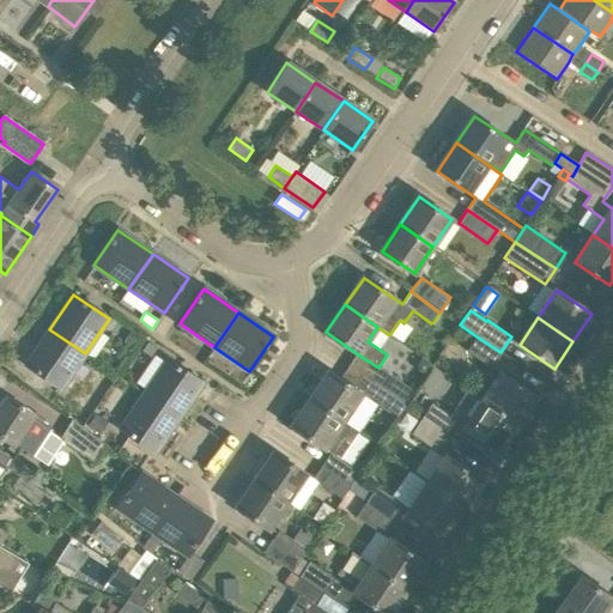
[(49,329),(25,365),(61,389),(85,353),(49,329)]
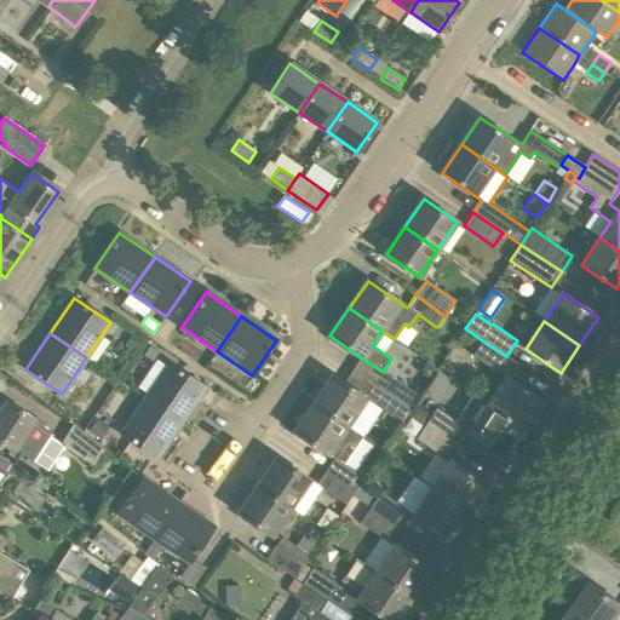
[(133,334),(125,345),(135,351),(142,340),(133,334)]
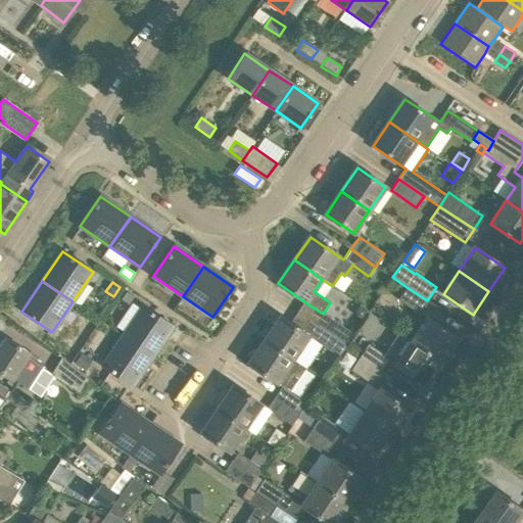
[(427,300),(407,287),(397,300),(419,314),(427,300)]
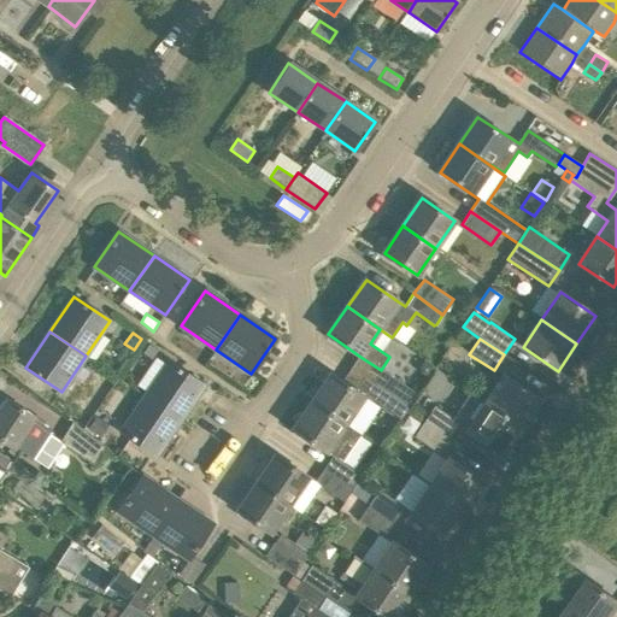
[(142,353),(151,359),(158,350),(148,344),(142,353)]
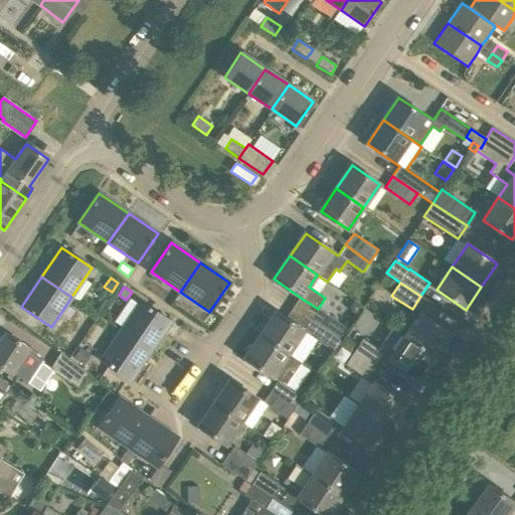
[(363,307),(354,301),(350,307),(351,312),(357,316),(363,307)]
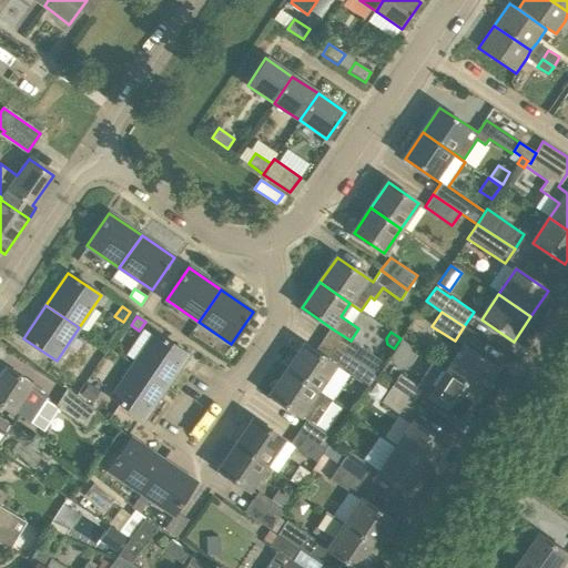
[(155,333),(133,365),(165,388),(189,355),(155,333)]
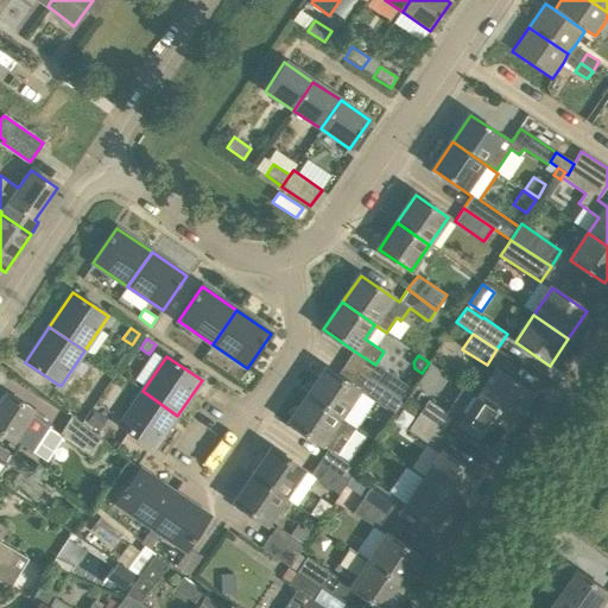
[(373,382),(401,401),(411,388),(381,368),(373,382)]
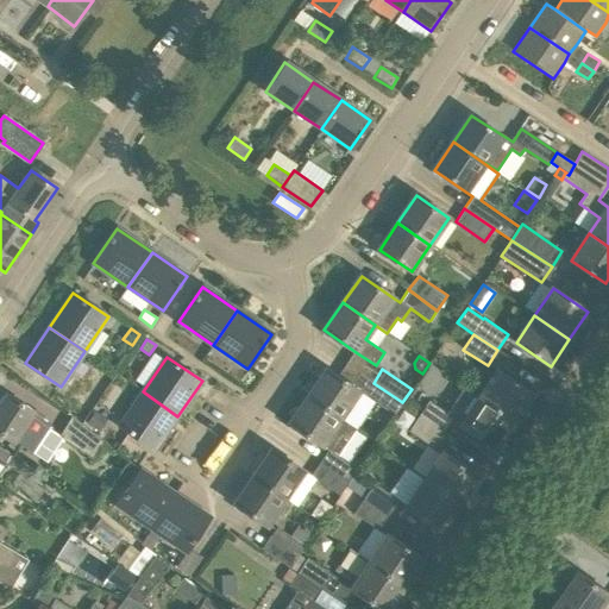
[(339,419),(358,391),(339,378),(326,370),(308,396),(339,419)]
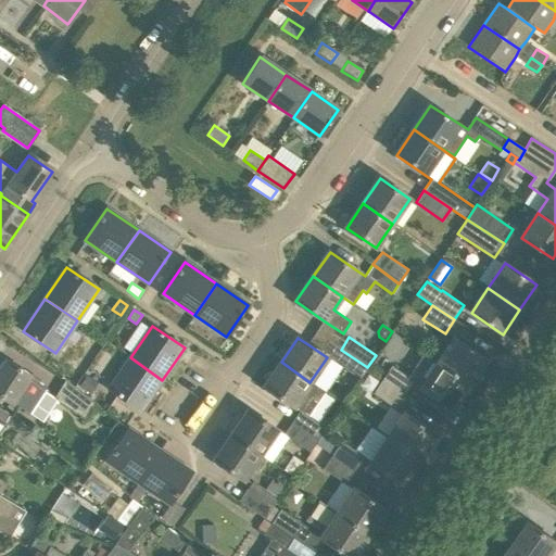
[(454,338),(438,363),(469,384),(485,359),(454,338)]
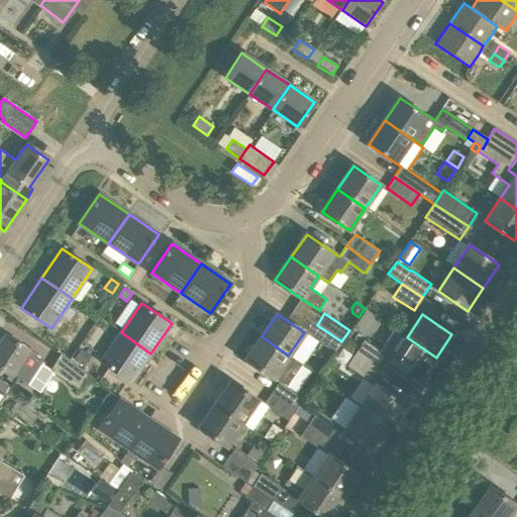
[(333,352),(341,341),(317,325),(310,336),(333,352)]
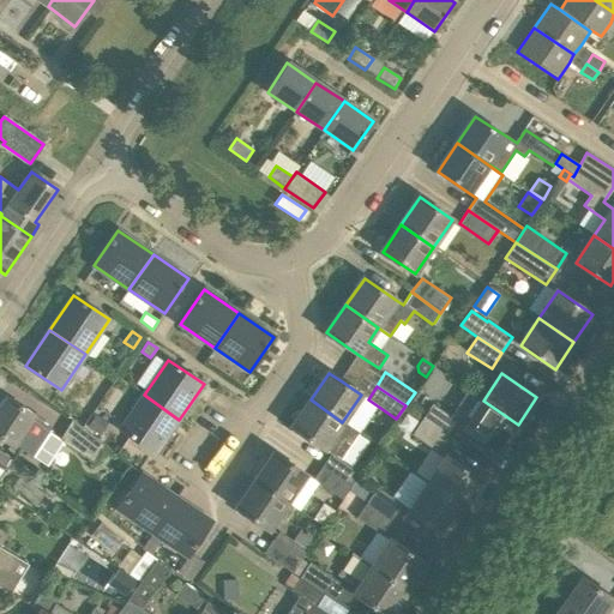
[(179,420),(144,395),(119,429),(155,455),(179,420)]
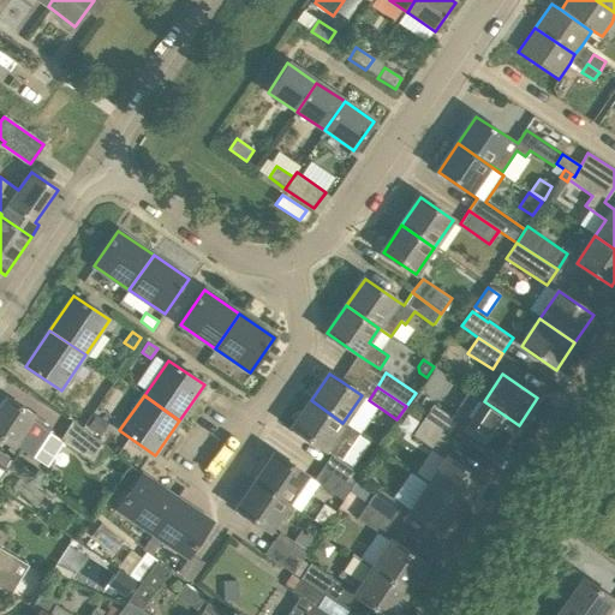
[(48,467),(64,441),(61,440),(49,431),(51,429),(34,417),(35,416),(5,396),(0,404),(0,436),(16,447),(17,447),(34,457),(48,467)]
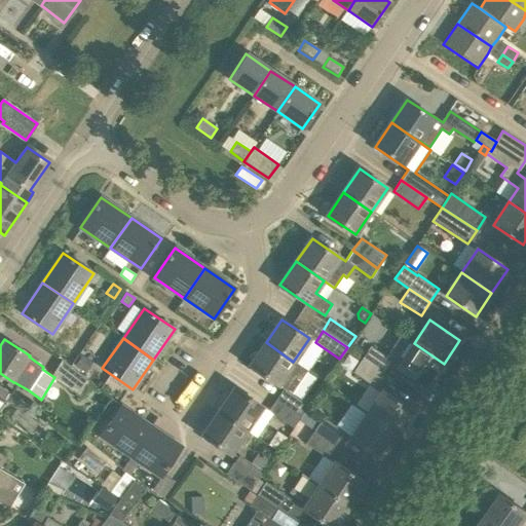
[(276,400),(301,416),(302,417),(307,410),(306,410),(308,405),(292,393),(308,371),(293,362),(266,342),(250,366),(277,384),(284,388),(276,400)]
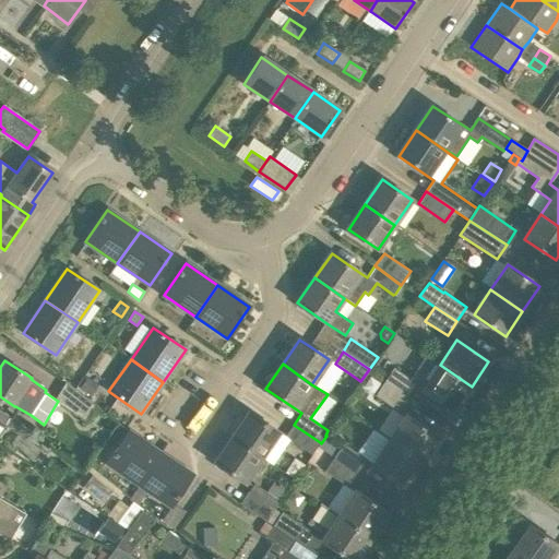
[(472,387),(440,365),(423,391),(454,413),(472,387)]
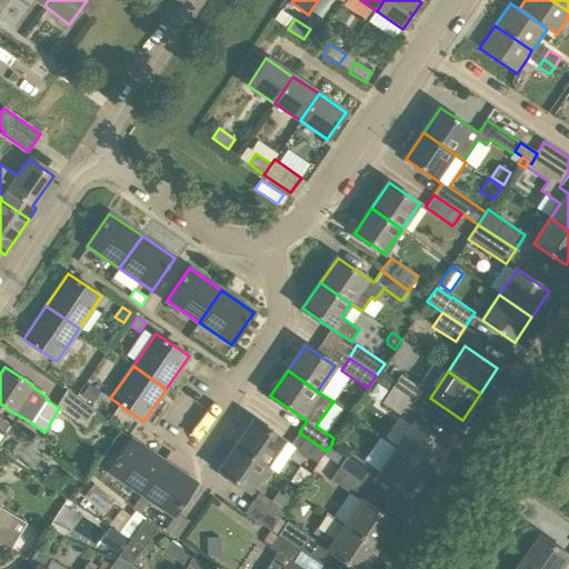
[(391,389),(413,403),(422,390),(401,375),(391,389)]
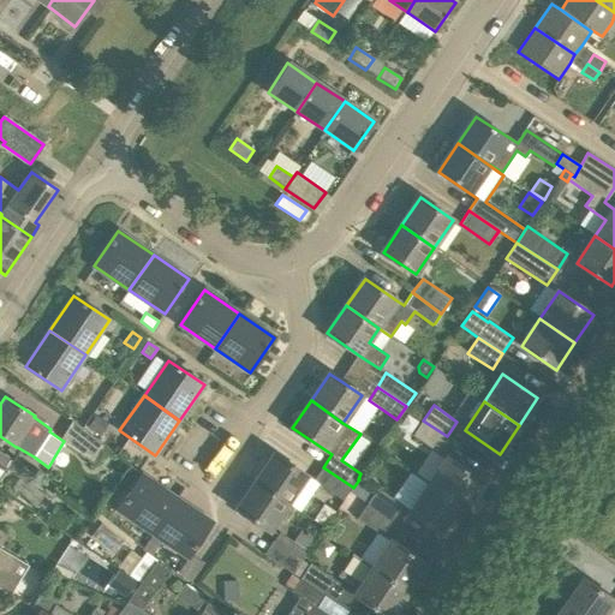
[(109,424),(96,416),(88,428),(101,437),(109,424)]
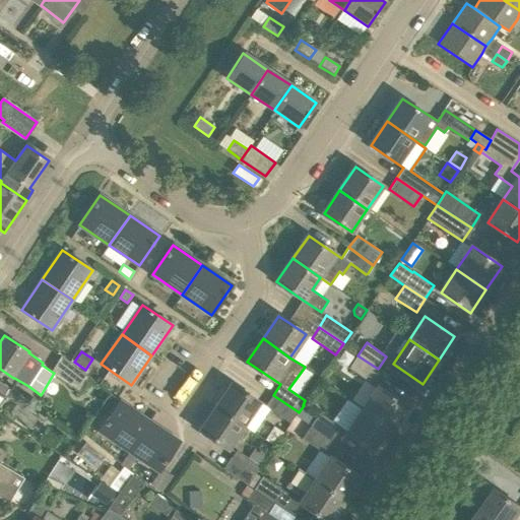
[(378,369),(358,355),(348,369),(369,382),(378,369)]
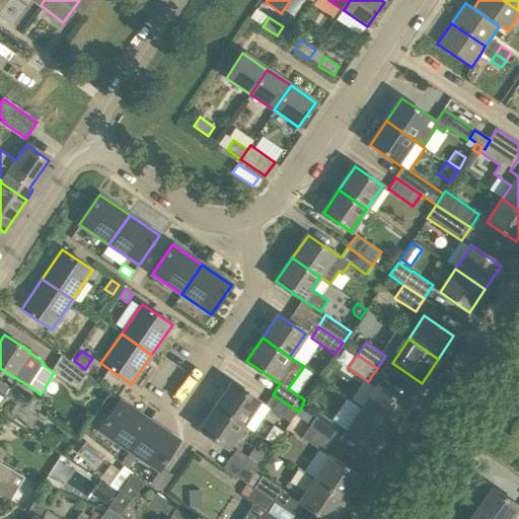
[(61,356),(52,371),(54,372),(78,389),(87,376),(61,356)]
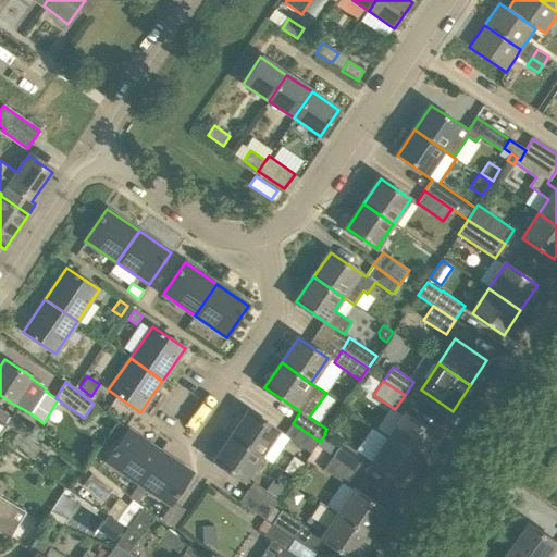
[(0,423),(4,426),(10,416),(0,409),(0,423)]
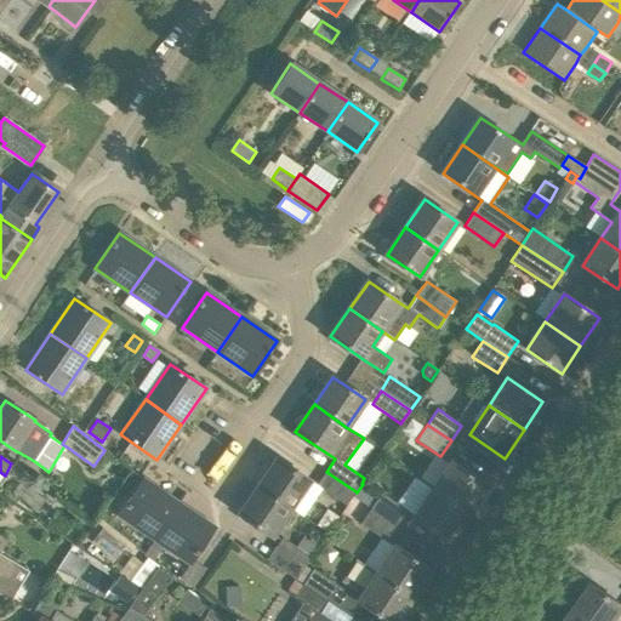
[(258,485),(291,508),(309,480),(277,459),(258,485)]
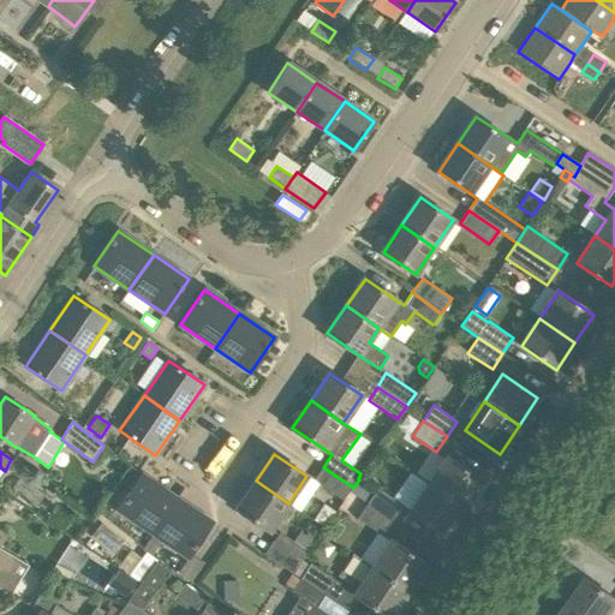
[(483,481),(447,457),(429,484),(464,508),(483,481)]
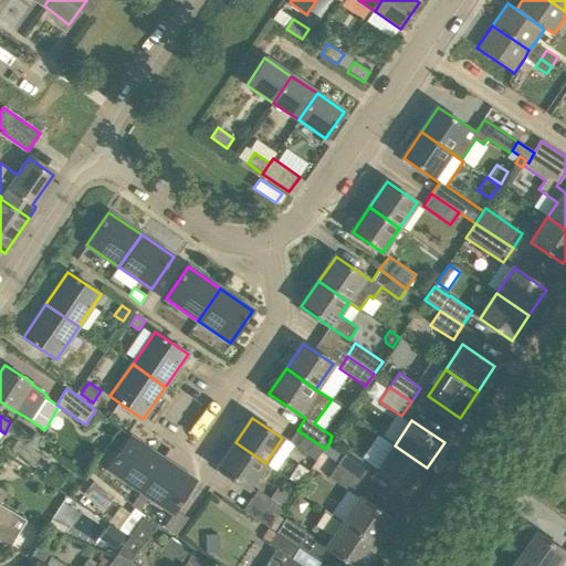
[(326,432),(332,436),(337,428),(332,425),(326,432)]
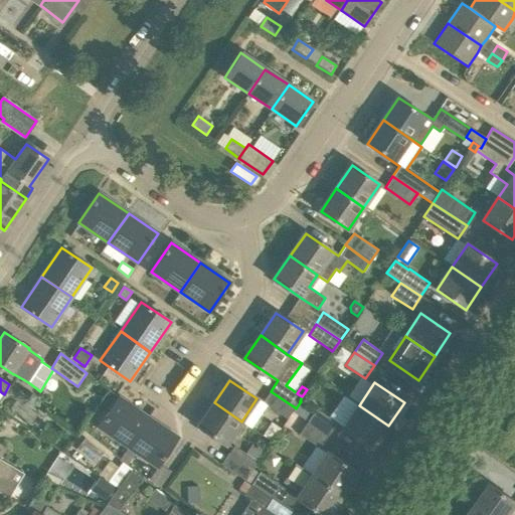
[(295,407),(271,391),(263,402),(288,419),(288,418),(289,419),(293,412),(296,408),(295,407)]
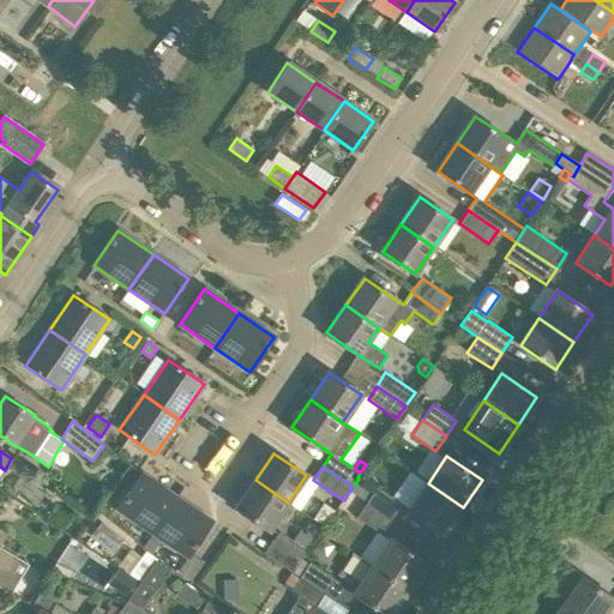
[(176,498),(142,474),(118,510),(143,528),(152,534),(176,498)]
